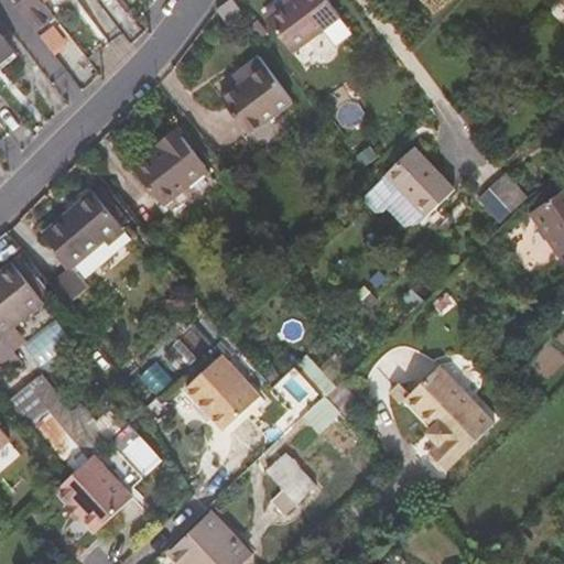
[(64,28),(42,0),(31,0),(20,9),(55,54),(73,41),(64,28)]
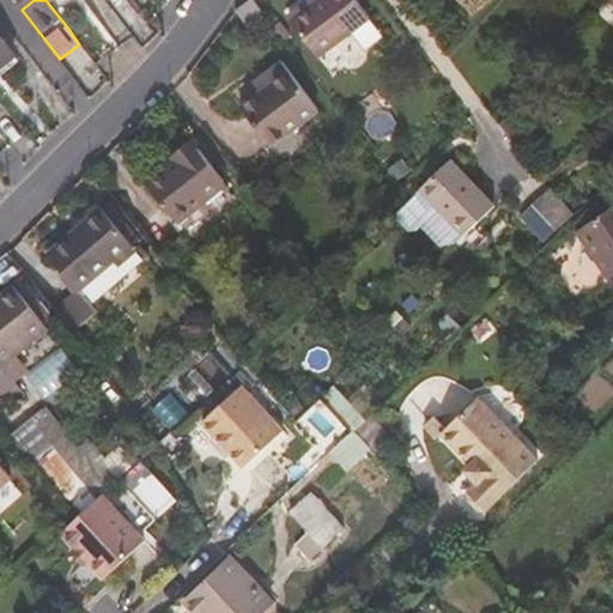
[(89,16),(85,10),(95,4),(91,0),(46,0),(70,30),(89,16)]
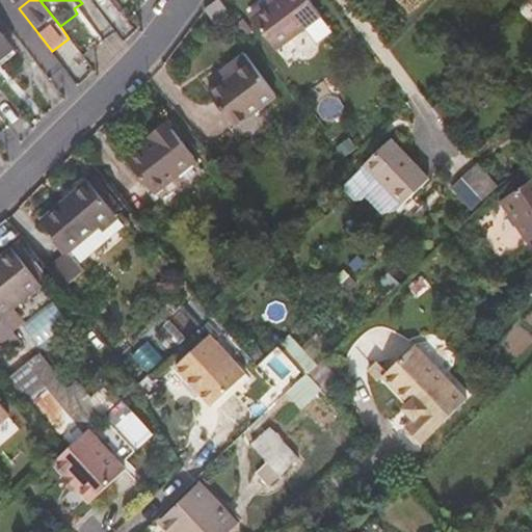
[(231,11),(221,0),(217,0),(205,8),(215,23),(231,11)]
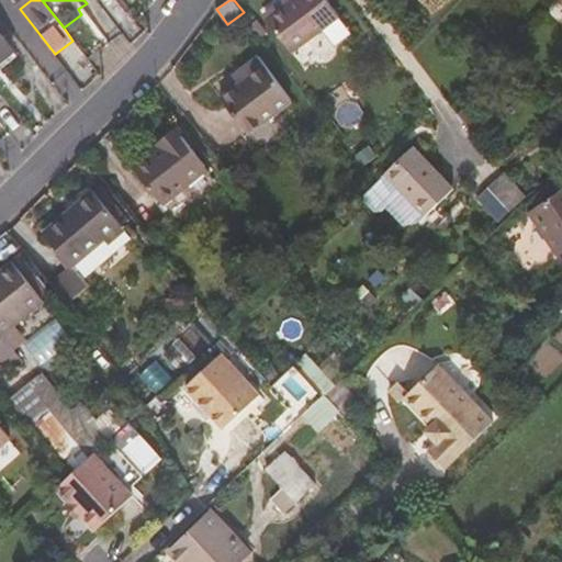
[(339,13),(329,0),(287,0),(266,17),(290,49),(339,13)]
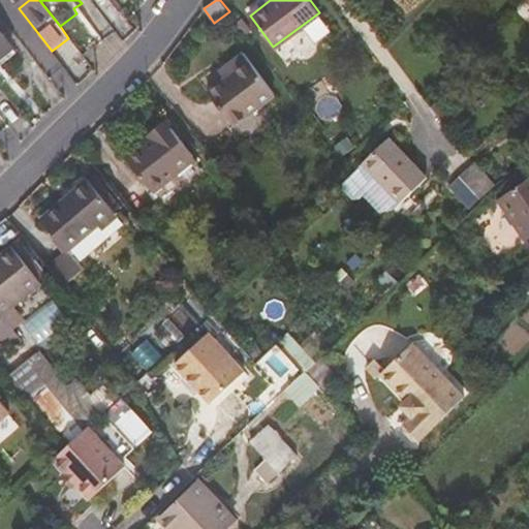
[(0,58),(13,48),(0,31),(0,58)]
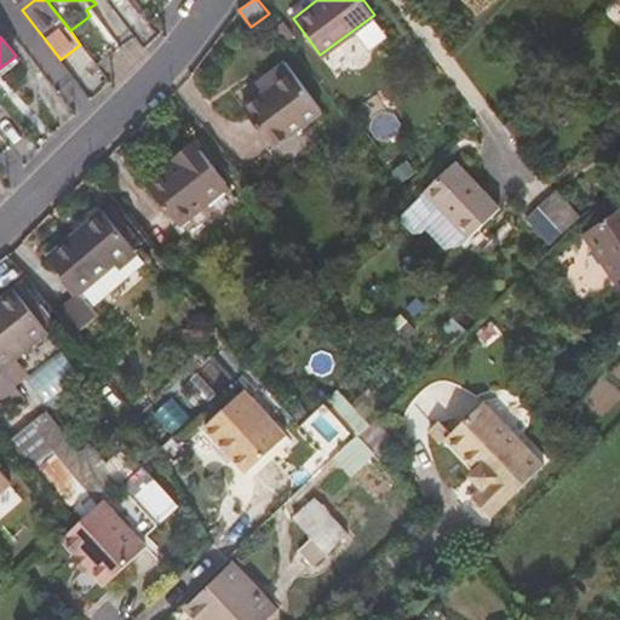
[(0,76),(19,62),(16,56),(0,68),(0,76)]
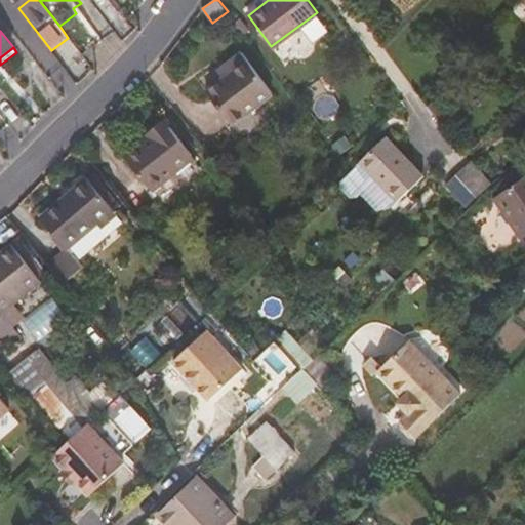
[(274,95),(243,53),(227,65),(233,74),(226,79),(208,92),(213,98),(233,125),(263,104),(274,95)]
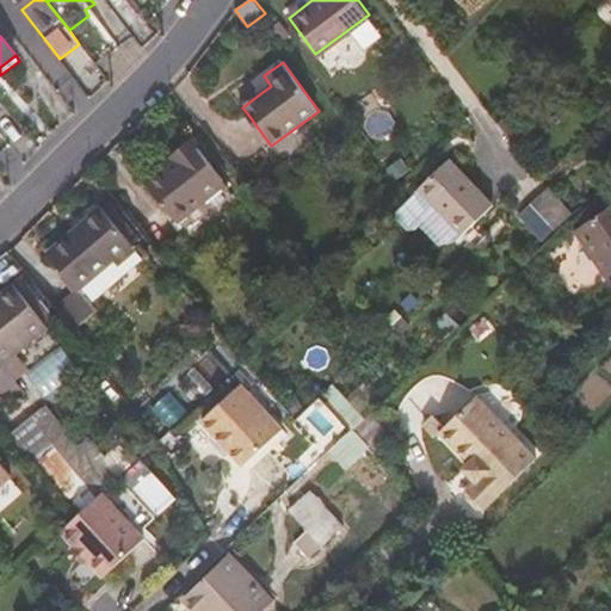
[(264,75),(254,82),(263,92),(271,86),(264,75)]
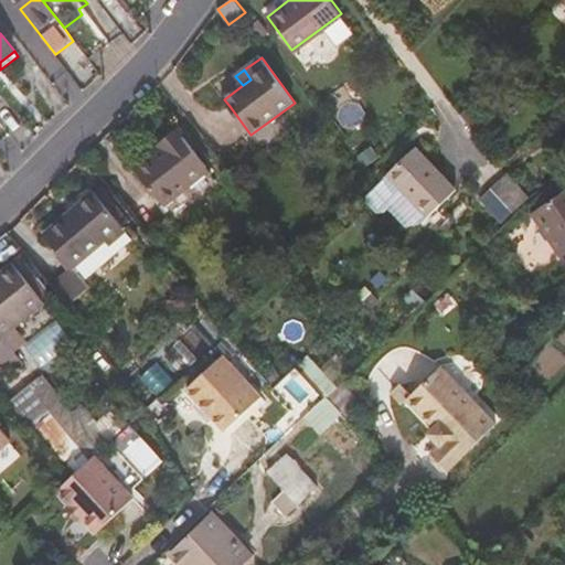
[(210,171),(179,132),(162,145),(167,150),(156,159),(137,173),(163,206),(210,171)]
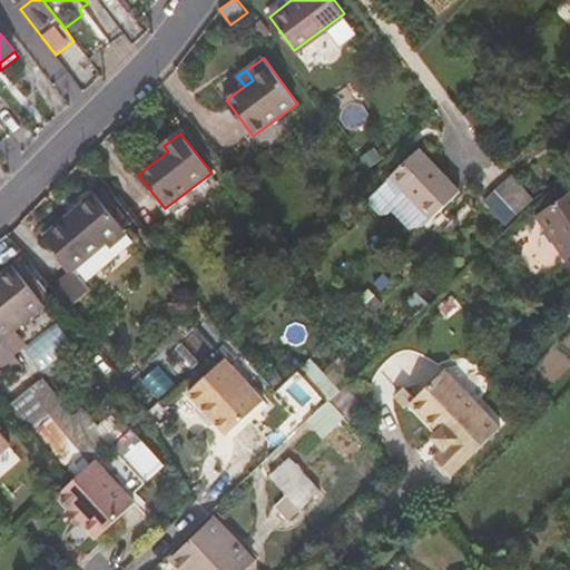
[(164,146),(153,155),(157,160),(168,151),(164,146)]
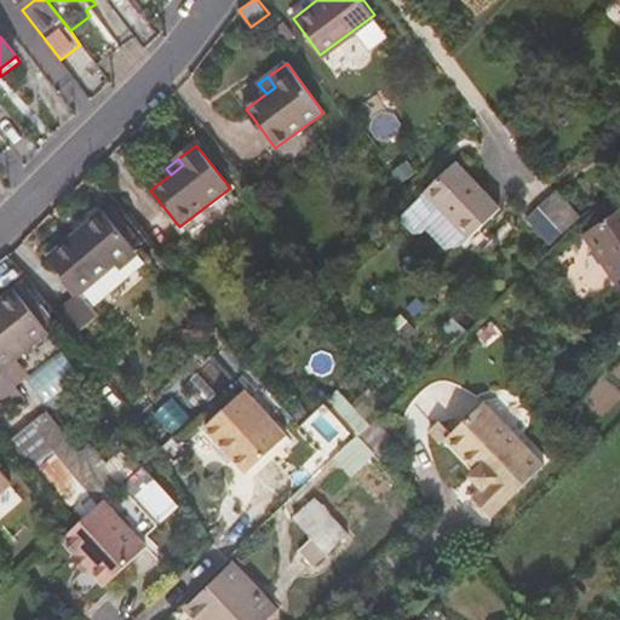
[(461,245),(499,208),(457,165),(406,213),(403,220),(413,230),(419,231),(426,227),(447,246),(461,245)]
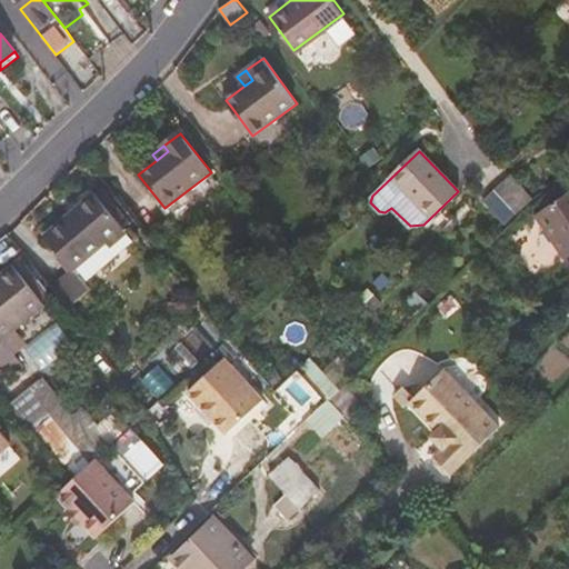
[(497,187),(515,208),(526,199),(510,177),(497,187)]
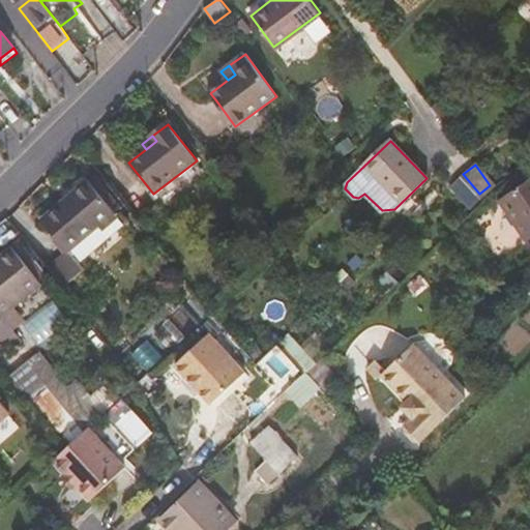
[(529,179),(498,200),(509,216),(518,208),(529,196),(529,179)]
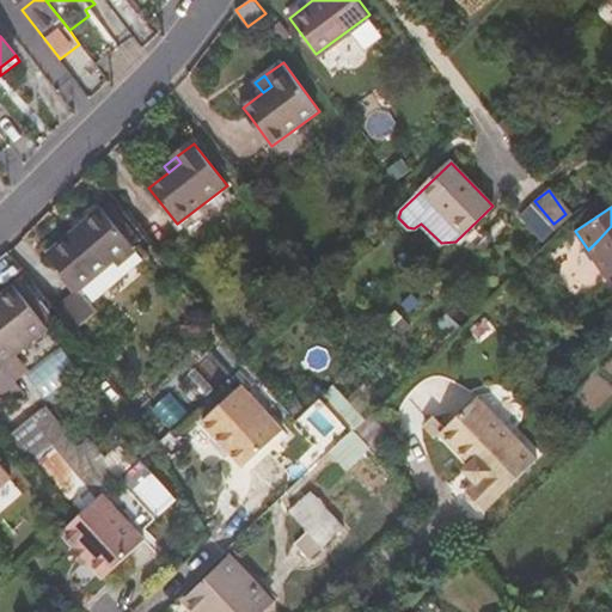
[(49,252),(79,289),(85,286),(115,262),(120,267),(138,252),(105,210),(49,252)]
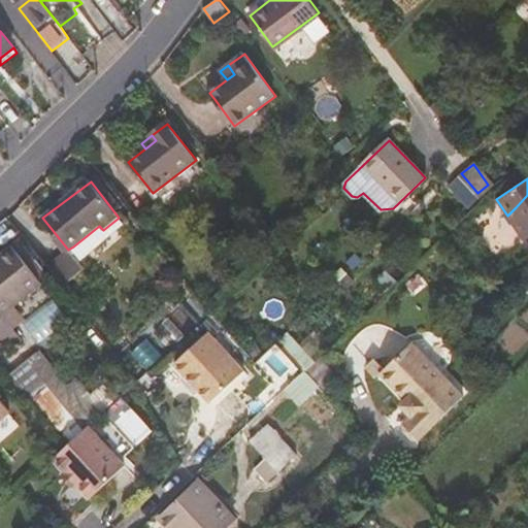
[(527,195),(516,207),(507,216),(524,240),(527,237),(527,195)]
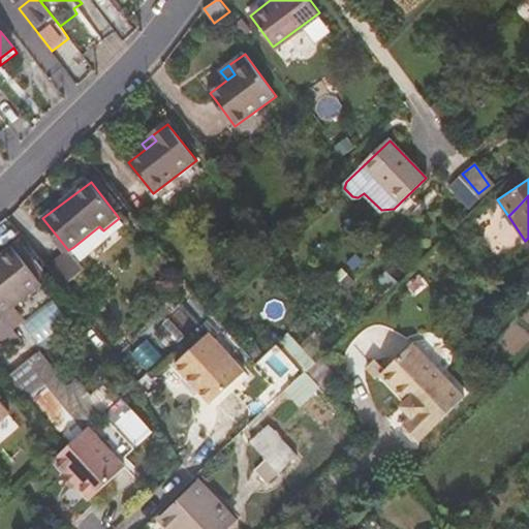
[(83,258),(125,224),(119,218),(103,230),(99,226),(73,247),(83,258)]
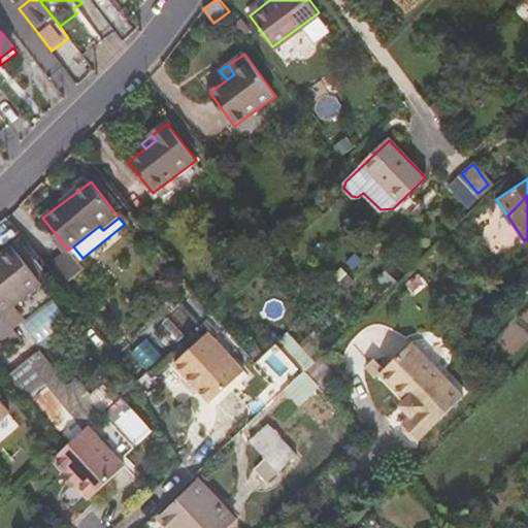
[(0,257),(0,315),(42,283),(13,246),(0,257)]
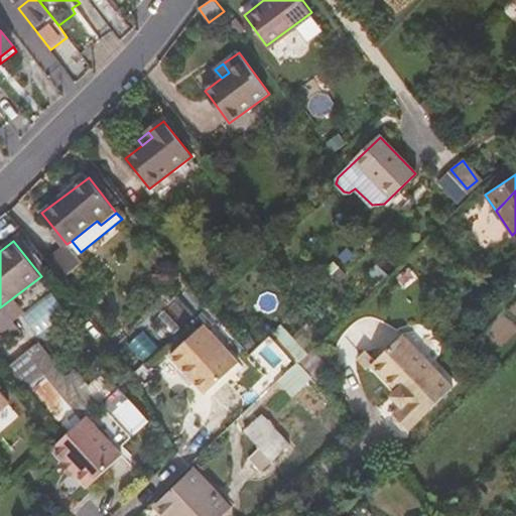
[(181,366),(195,380),(206,392),(239,362),(205,324),(170,354),(181,366)]
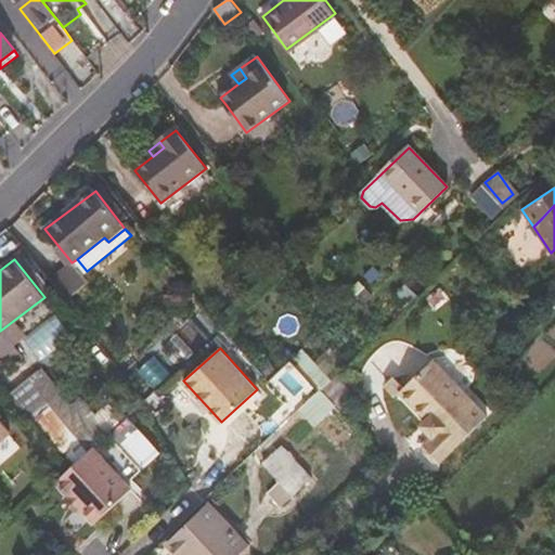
[(289,363),(319,391),(333,376),(304,348),(289,363)]
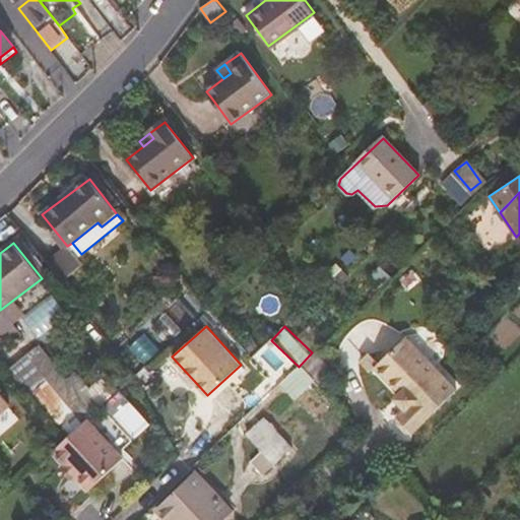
[(411,432),(456,389),(405,336),(373,367),(398,393),(395,396),(406,407),(404,408),(396,416),(396,423),(405,432),(411,432)]
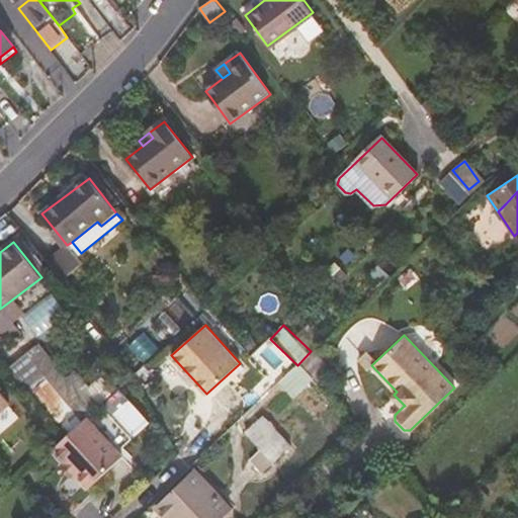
[(40,343),(11,364),(26,384),(55,363),(40,343)]
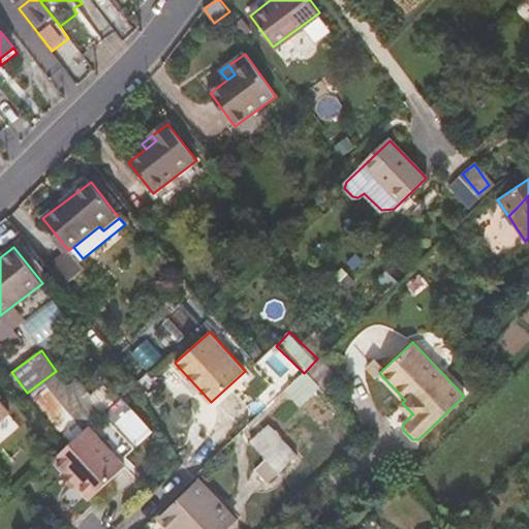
[(303,404),(322,385),(307,369),(287,389),(303,404)]
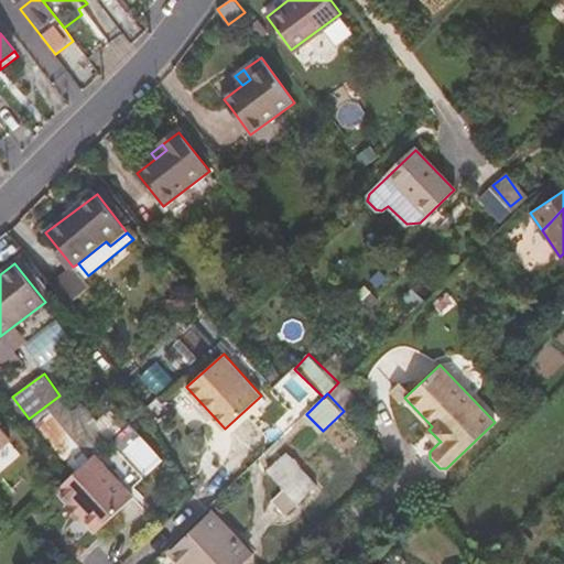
[(229,434),(266,401),(261,396),(225,429),(229,434)]
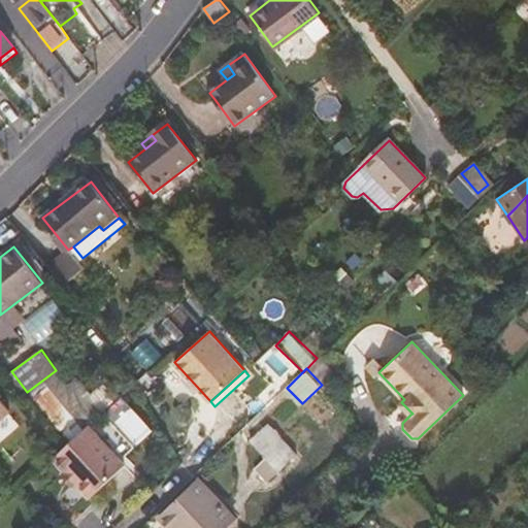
[(199,389),(186,374),(180,377),(195,393),(199,389)]
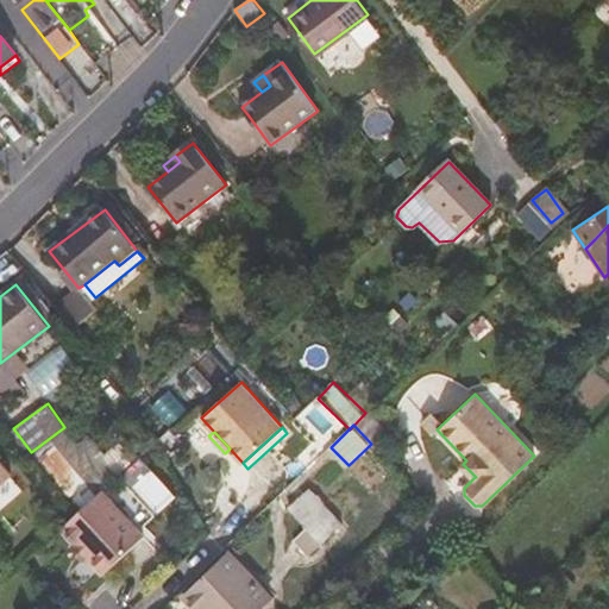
[(0,483),(12,473),(0,459),(0,483)]
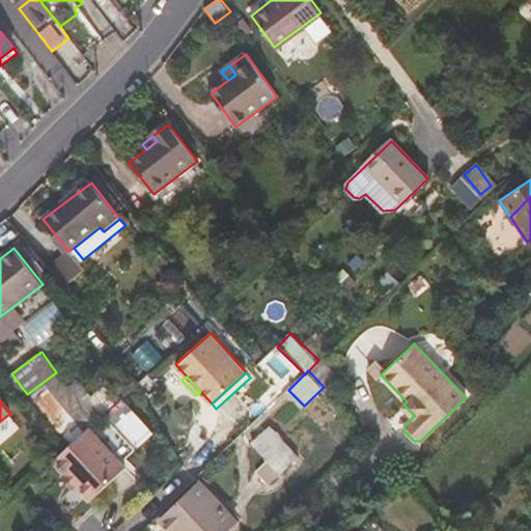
[(403,404),(401,407),(413,417),(415,416),(403,404)]
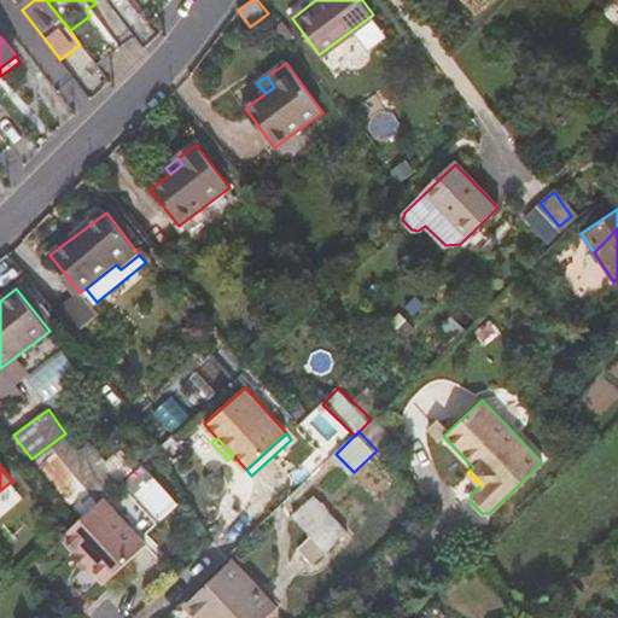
[(161,518),(180,501),(155,473),(135,490),(161,518)]
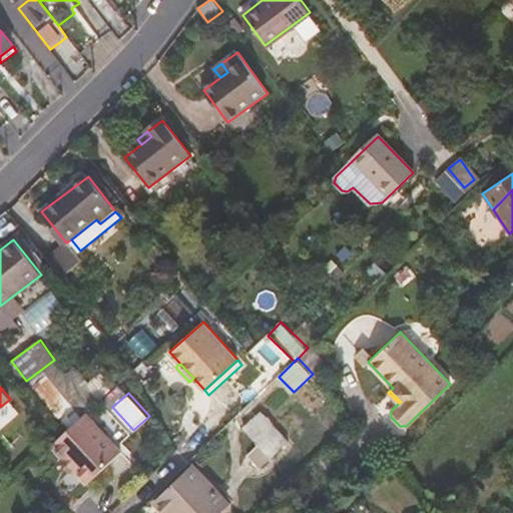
[(234,421),(271,459),(290,441),(272,421),(253,403),(234,421)]
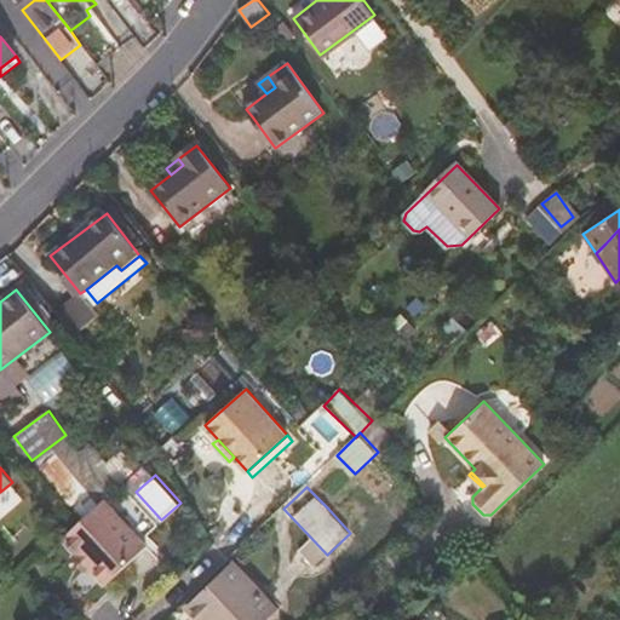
[(107,584),(148,545),(104,499),(63,538),(107,584)]
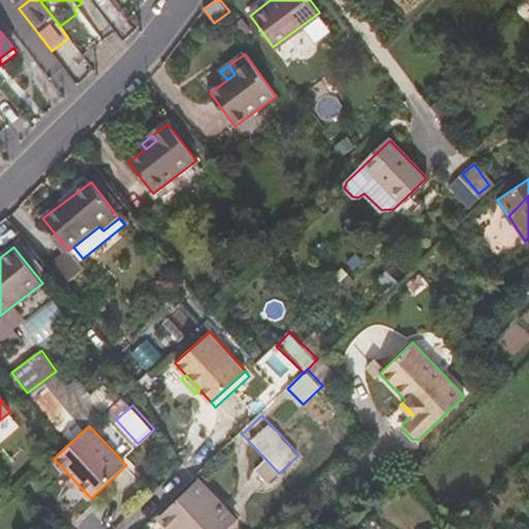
[(227,528),(237,521),(197,479),(161,517),(174,528),(227,528)]
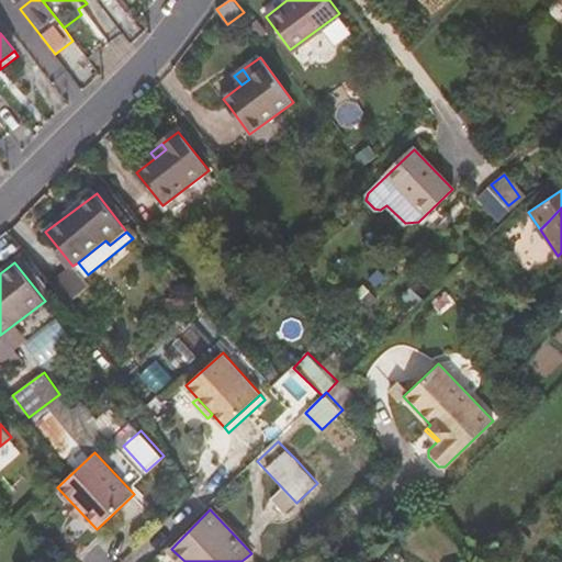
[(160,560),(161,561),(184,561),(171,549),(160,560)]
